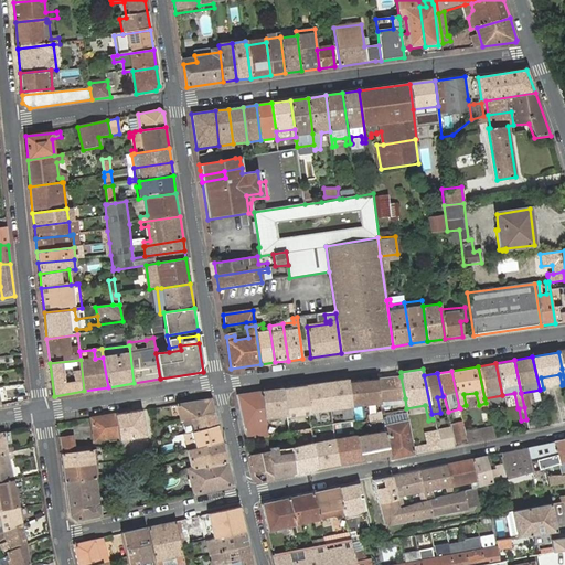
[(401,376),(376,379),(381,401),(405,398),(401,376)]
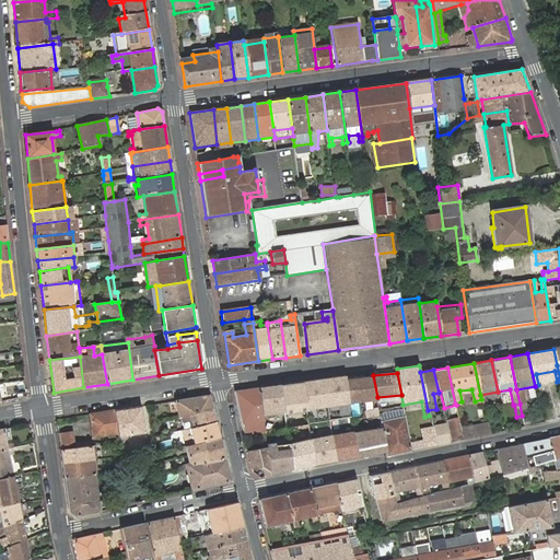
[(347,375),(302,382),(306,409),(350,403),(350,401),(350,400),(347,377),(347,375)]
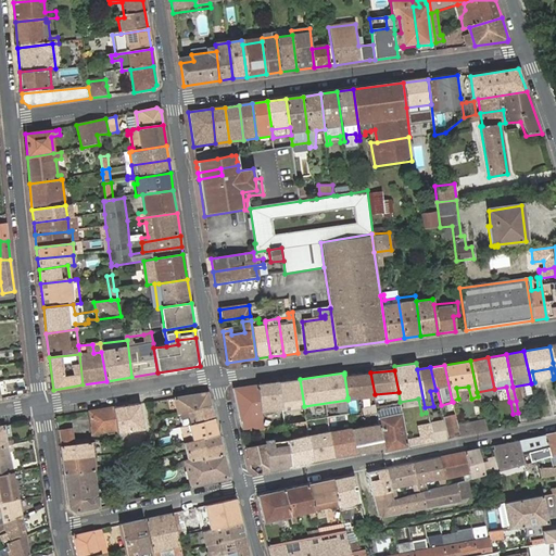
[(370,373),(344,375),(348,397),(348,399),(375,395),(375,394),(370,373)]
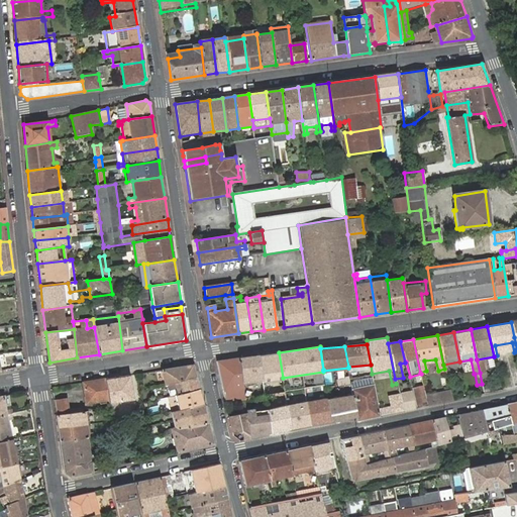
[(277,352),(259,355),(262,376),(280,373),(277,352)]
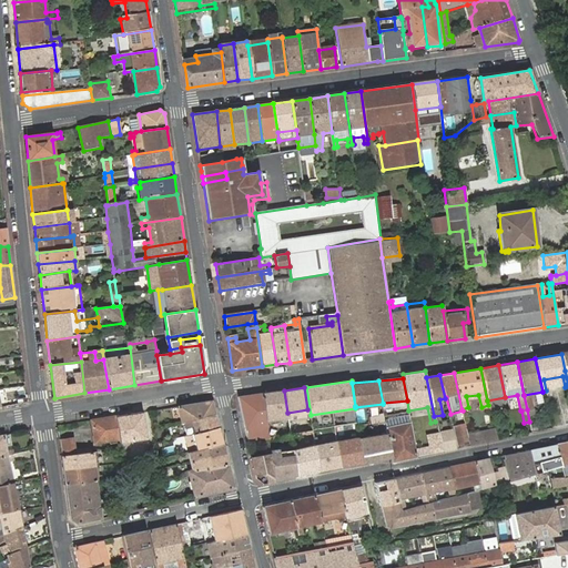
[(284,391),(262,393),(265,418),(287,416),(287,413),(284,391)]
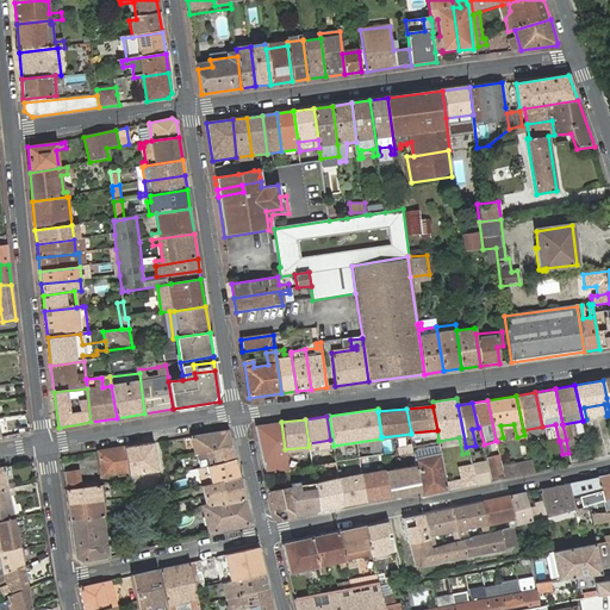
[(285,449),(281,422),(255,425),(266,470),(287,467),(285,449)]
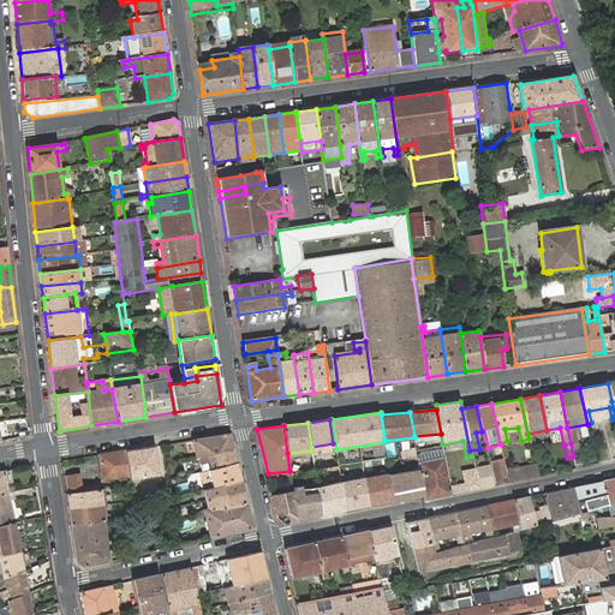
[(213,469),(237,463),(228,434),(191,440),(192,446),(196,457),(208,454),(213,469)]
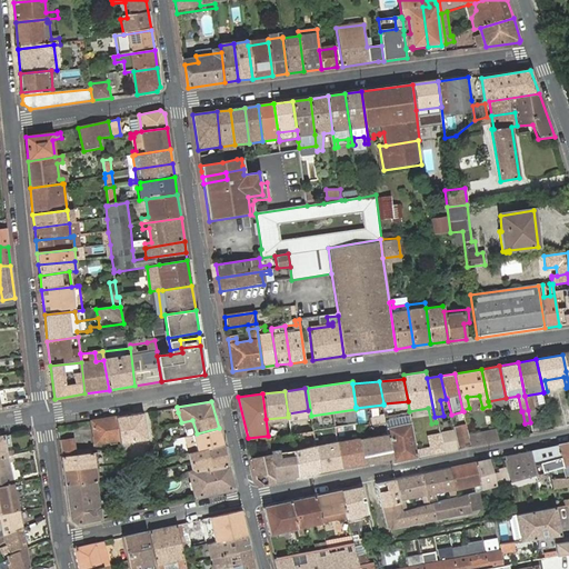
[(308,410),(288,413),(288,417),(289,420),(309,418),(308,410)]
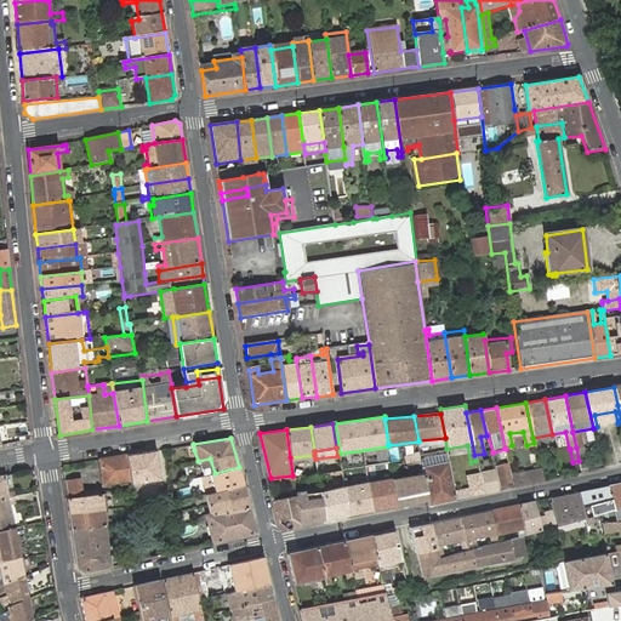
[(129,479),(130,483),(159,478),(154,450),(125,455),(129,479)]
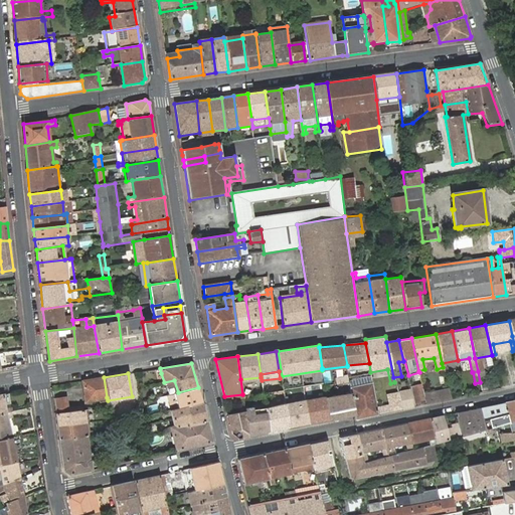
[(104,377),(82,381),(86,400),(107,397),(104,377)]
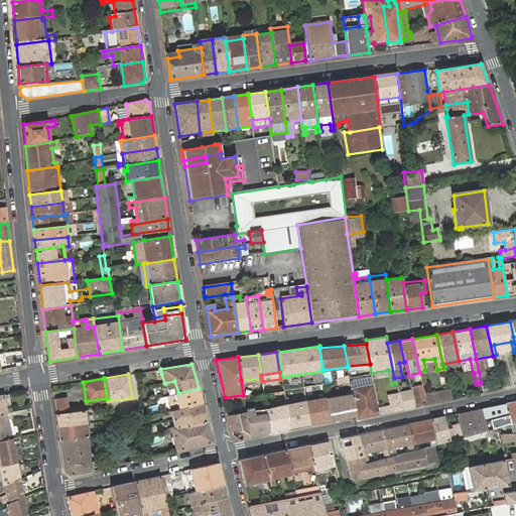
[(351,387),(356,415),(357,419),(378,415),(373,384),(351,387)]
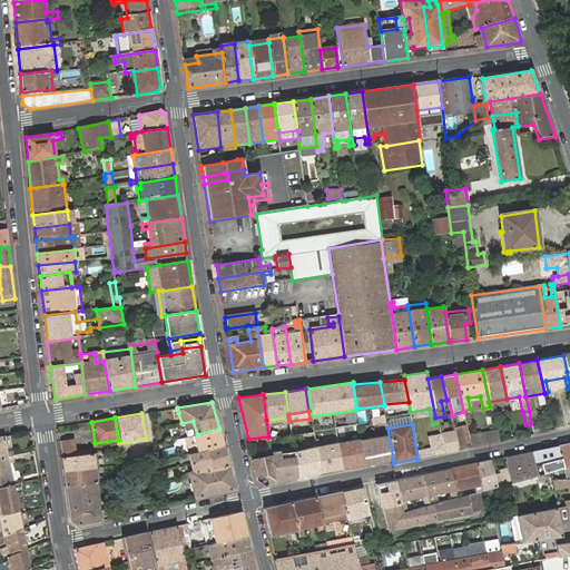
[(459,450),(471,448),(469,438),(469,436),(467,425),(454,428),(459,450)]
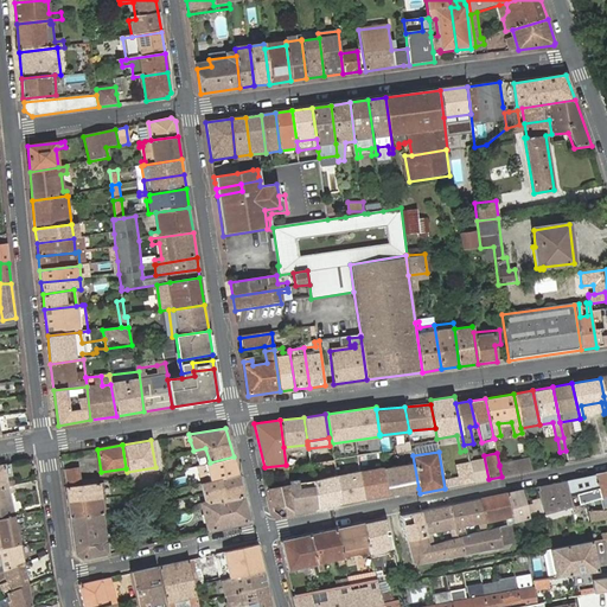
[(409,464),(383,468),(388,496),(419,489),(413,455),(408,455),(409,464)]
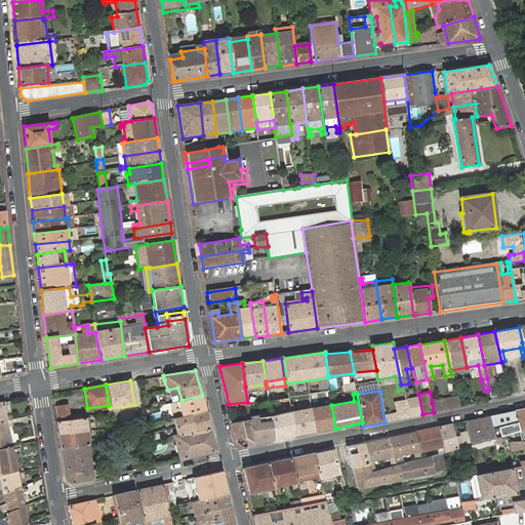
[(175,418),(179,436),(191,432),(191,434),(211,429),(202,395),(182,400),(177,401),(172,403),(175,418)]
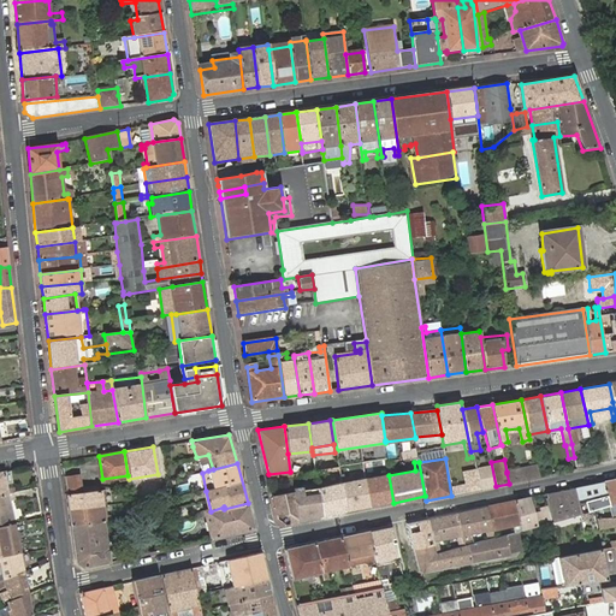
[(465,472),(468,492),(479,490),(478,481),(474,463),(468,465),(469,471),(465,472)]
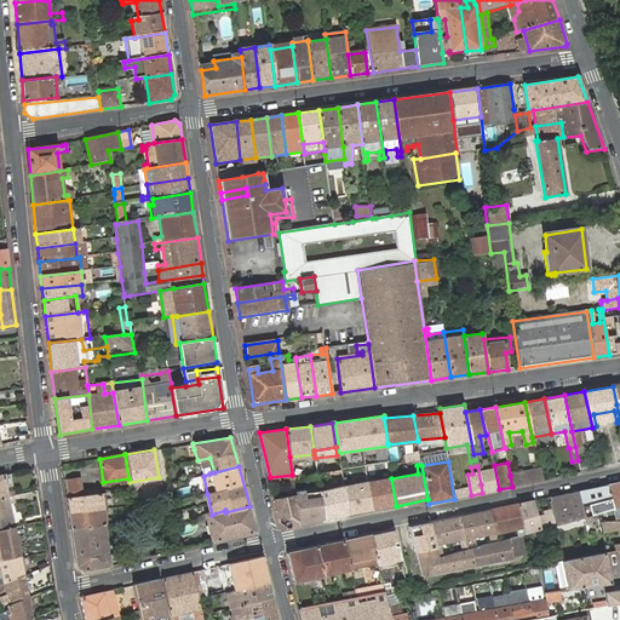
[(510,476),(512,487),(541,480),(539,470),(510,476)]
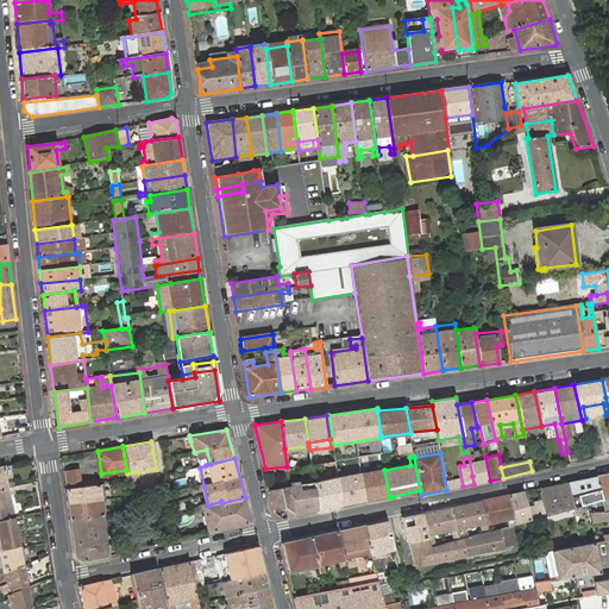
[(0,489),(6,488),(13,485),(12,482),(6,482),(4,465),(0,465),(0,489)]
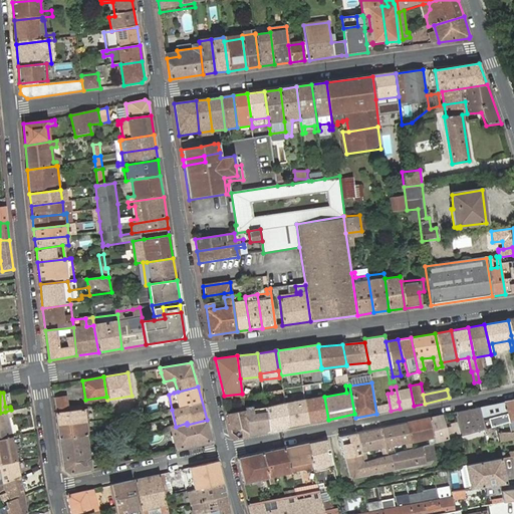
[(55,410),(67,409),(66,397),(53,398),(55,410)]
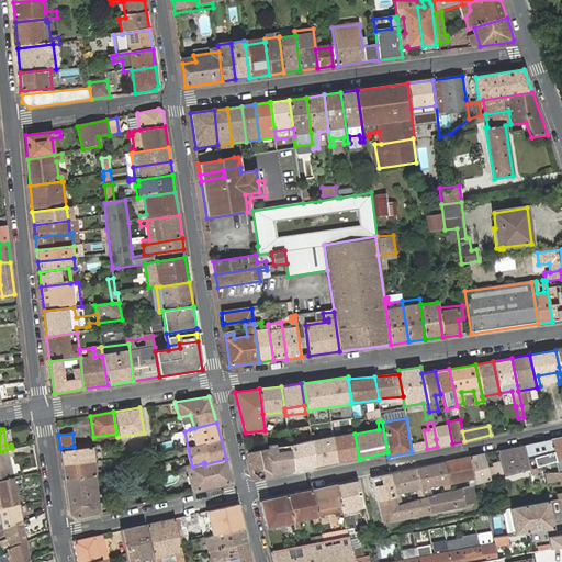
[(355,434),(312,441),(313,449),(316,467),(359,459),(355,434)]
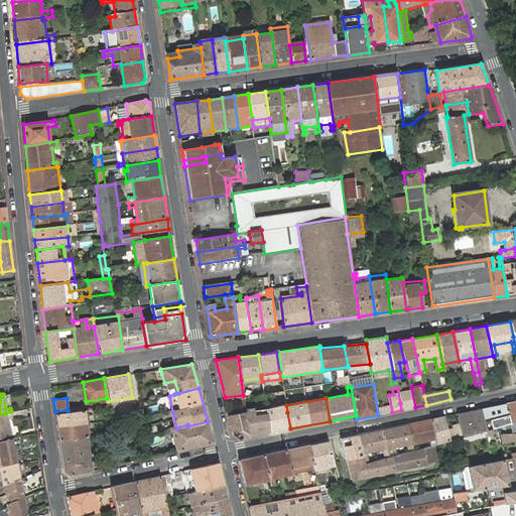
[(401,410),(412,408),(411,401),(400,403),(401,410)]
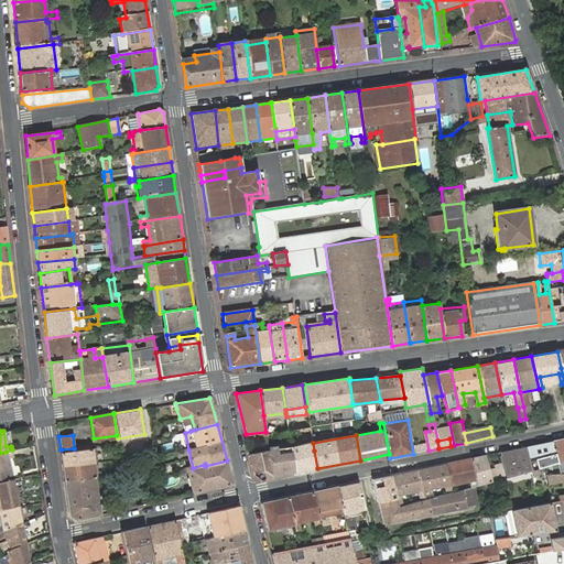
[(563,438),(553,442),(557,463),(563,459),(563,438)]
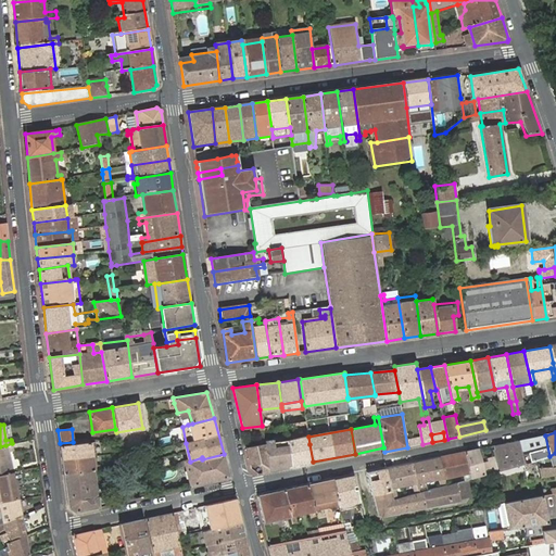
[(523,464),(536,459),(550,456),(545,436),(519,441),(523,464)]
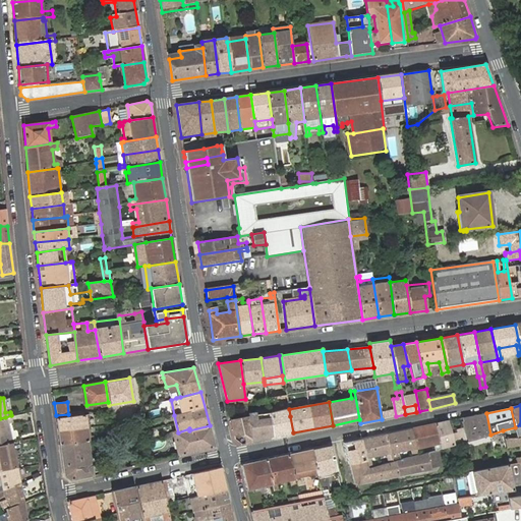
[(247,417),(250,442),(258,440),(268,439),(272,438),(270,420),(269,414),(255,416),(254,412),(246,414),(247,417)]
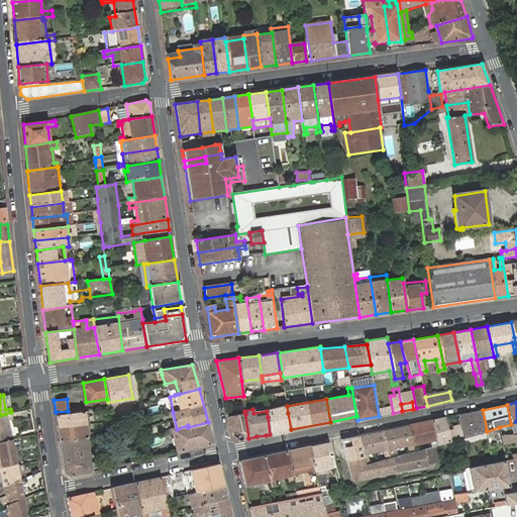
[(483,410),(458,415),(461,430),(463,437),(463,438),(487,431),(483,410)]
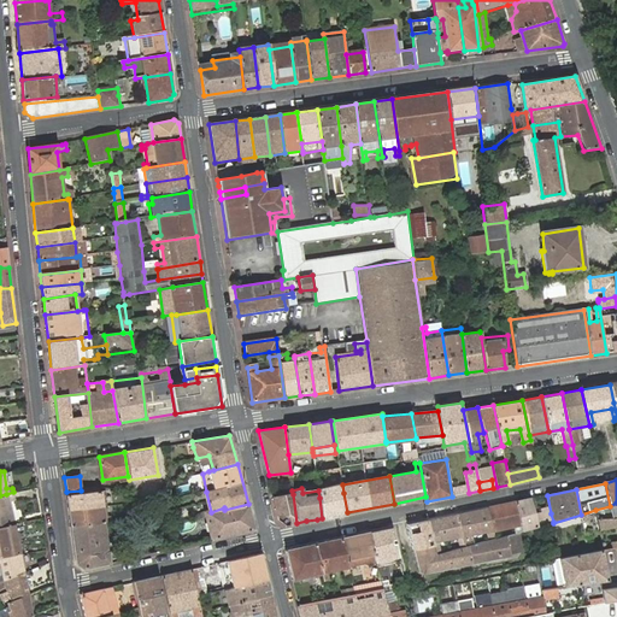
[(82,494),(81,491),(66,492),(66,495),(69,511),(106,507),(106,504),(101,504),(100,495),(105,495),(104,492),(95,493),(82,494)]
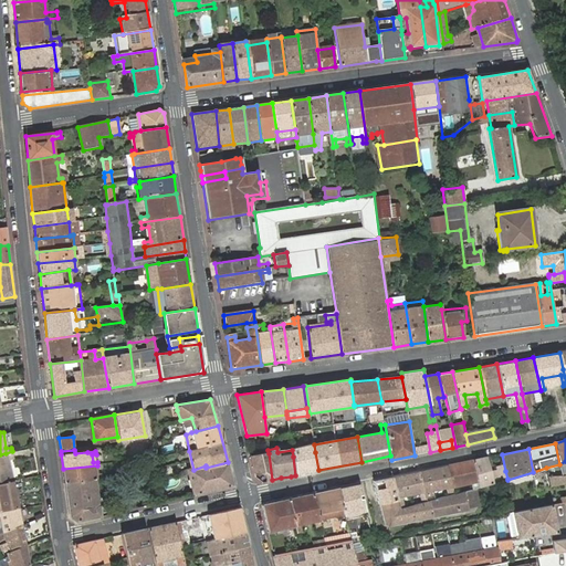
[(315,452),(293,457),(295,475),(318,470),(315,452)]
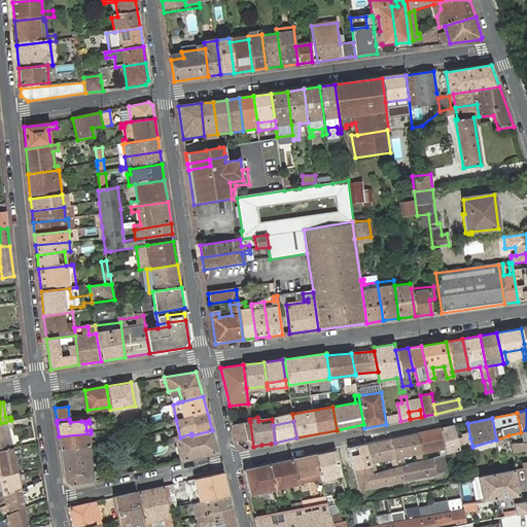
[(0,449),(11,447),(5,422),(0,423),(0,449)]
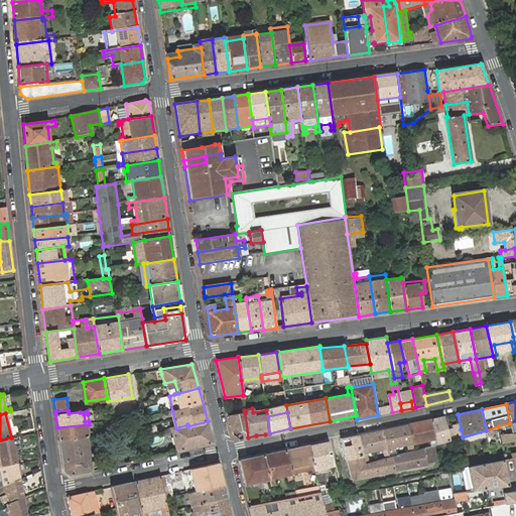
[(248,437),(245,413),(229,415),(233,434),(239,439),(248,437)]
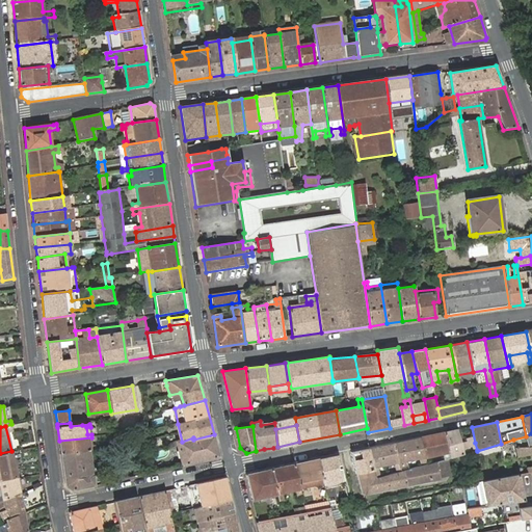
[(460,445),(456,430),(446,432),(450,452),(451,457),(477,450),(475,443),(460,445)]
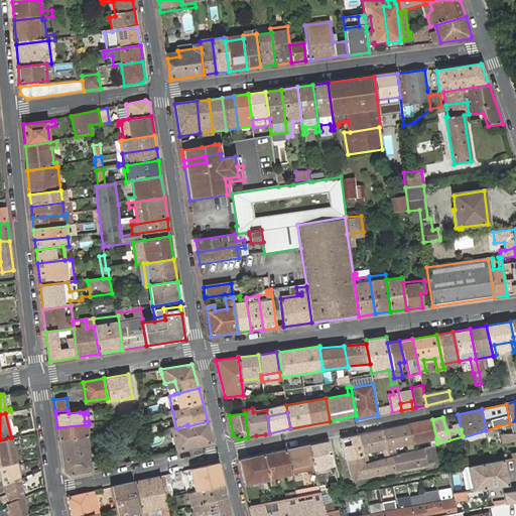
[(436,438),(432,419),(407,424),(411,444),(436,438)]
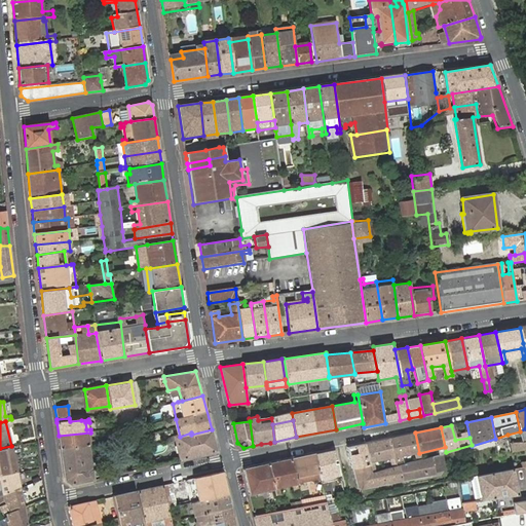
[(176,438),(177,441),(181,460),(217,452),(212,429),(191,435),(191,433),(180,437),(176,438)]
